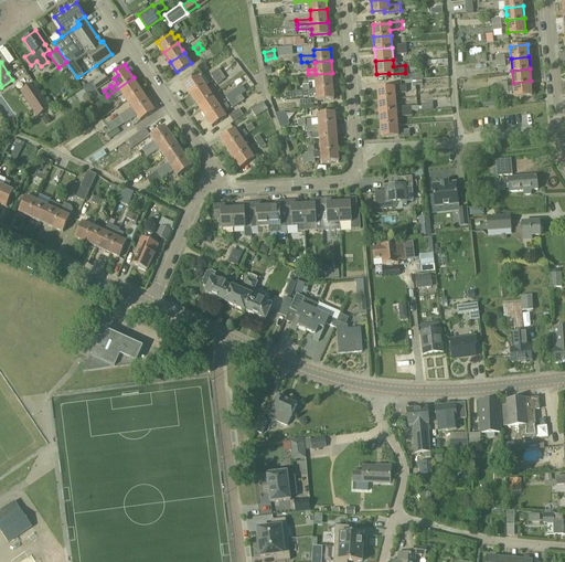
[(109,80),(104,72),(92,81),(96,87),(109,80)]
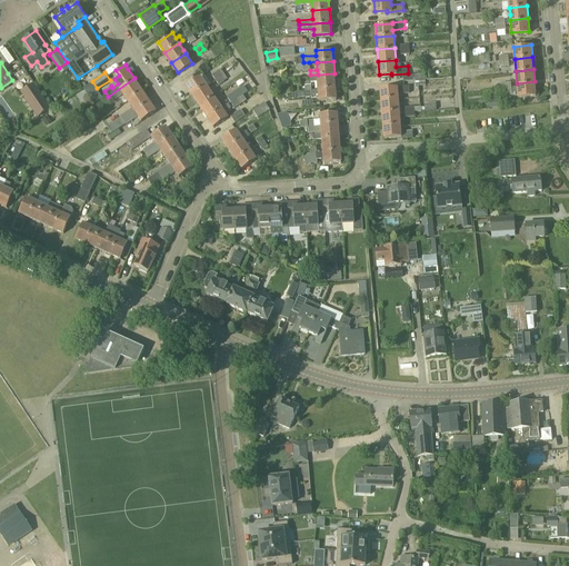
[(193,95),(207,85),(211,82),(206,73),(201,76),(200,75),(186,83),(193,95)]
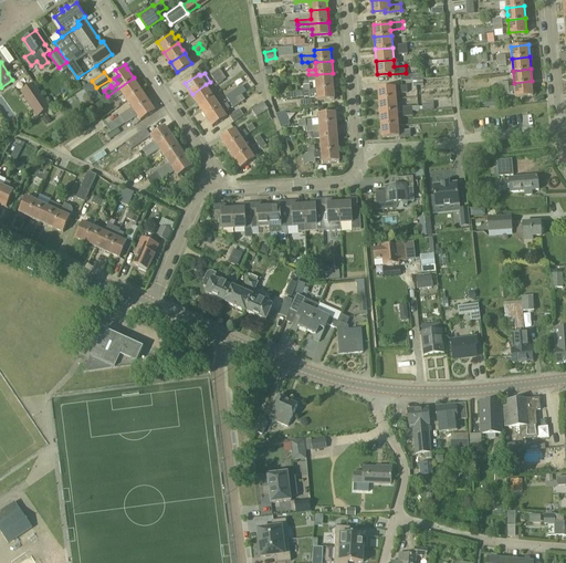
[(316,74),(308,74),(308,80),(316,79),(316,86),(334,85),(333,73),(316,74)]
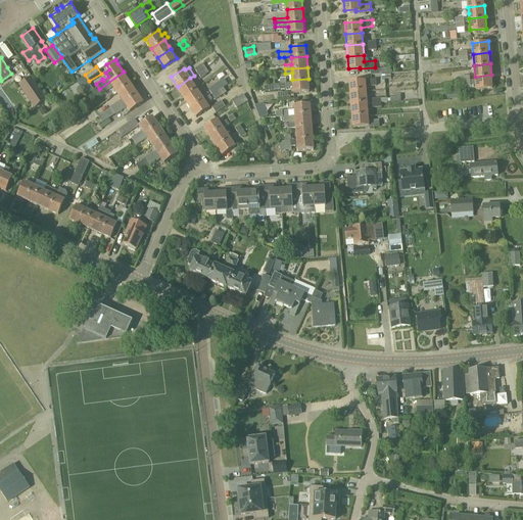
[(124,72),(99,89),(102,92),(113,85),(117,90),(130,82),(124,72)]
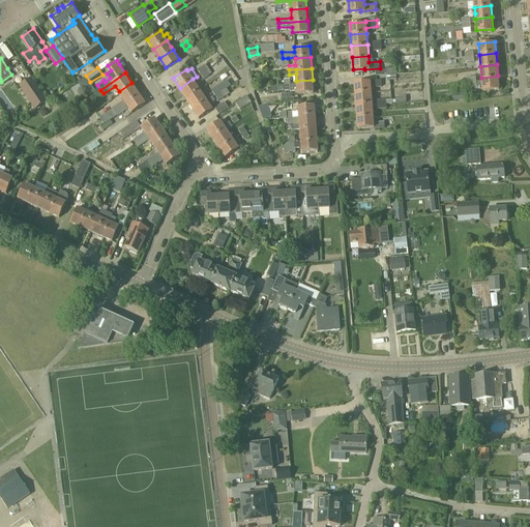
[(86,76),(81,79),(86,86),(91,83),(90,82),(86,76)]
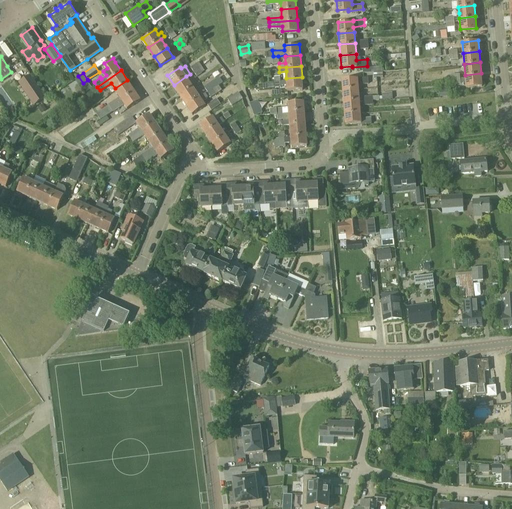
[(482,84),(481,73),(465,75),(465,76),(460,77),(461,82),(466,81),(466,86),(482,84)]
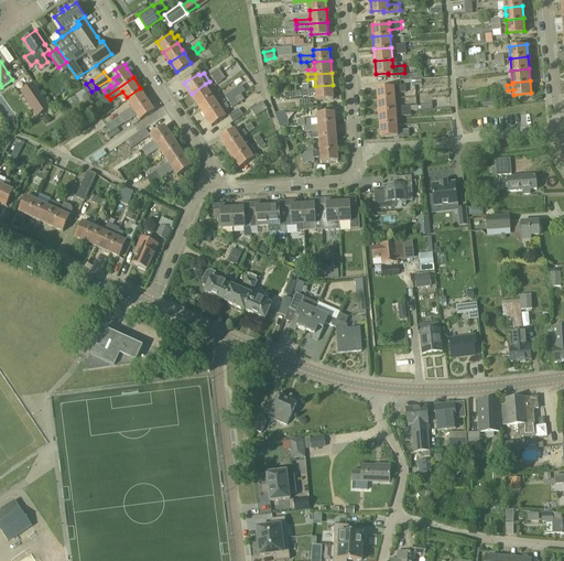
[(50,106),(33,82),(21,89),(38,114),(50,106)]
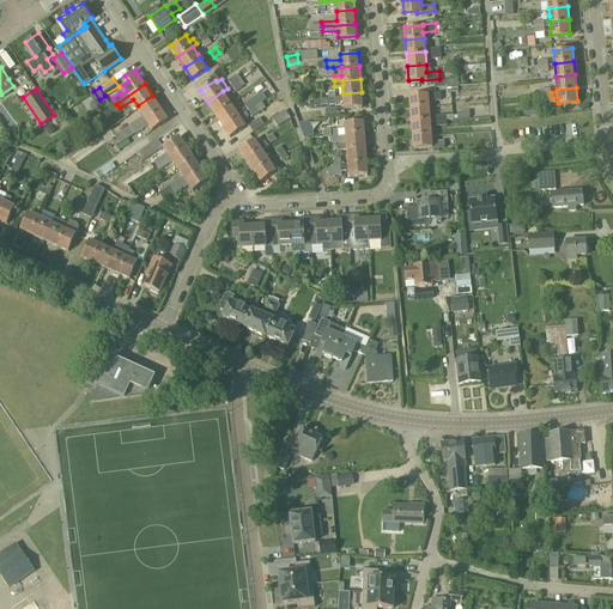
[(263,90),(244,103),(249,109),(255,104),(267,97),(263,90)]
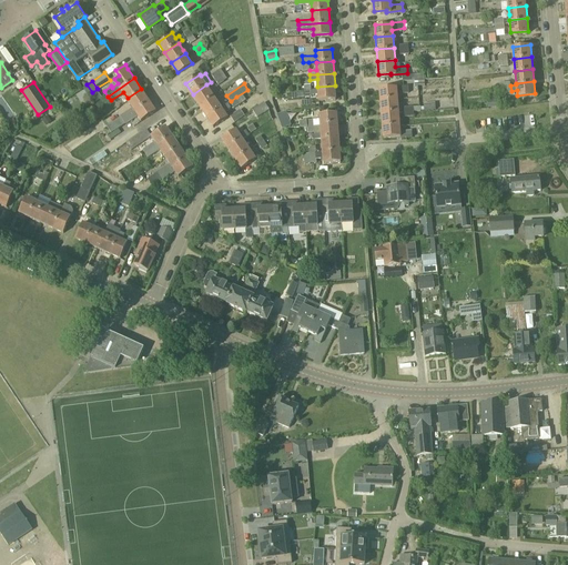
[(379,87),(381,100),(398,98),(397,91),(409,91),(408,83),(396,84),(396,86),(379,87)]
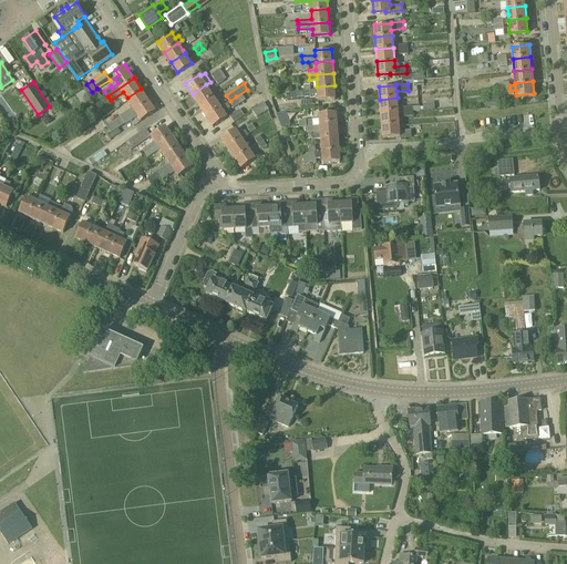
[(206,84),(193,94),(199,104),(214,95),(206,84)]
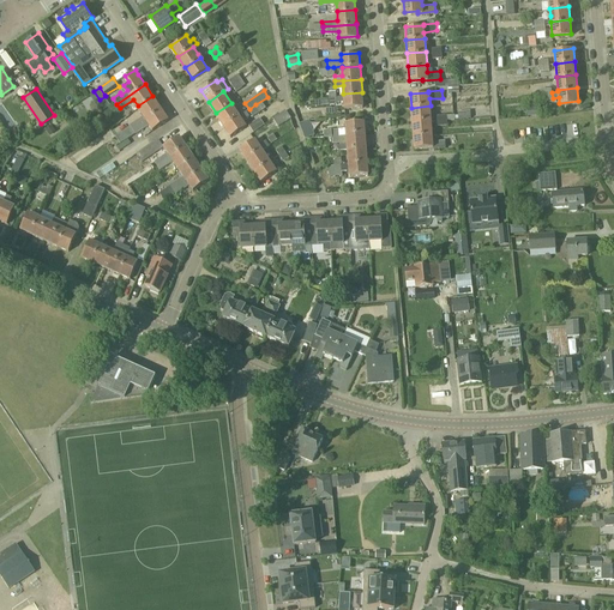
[(362,92),(343,94),(343,95),(337,95),(336,94),(329,95),(330,103),(337,102),(337,101),(344,101),(344,107),(362,106),(362,92)]
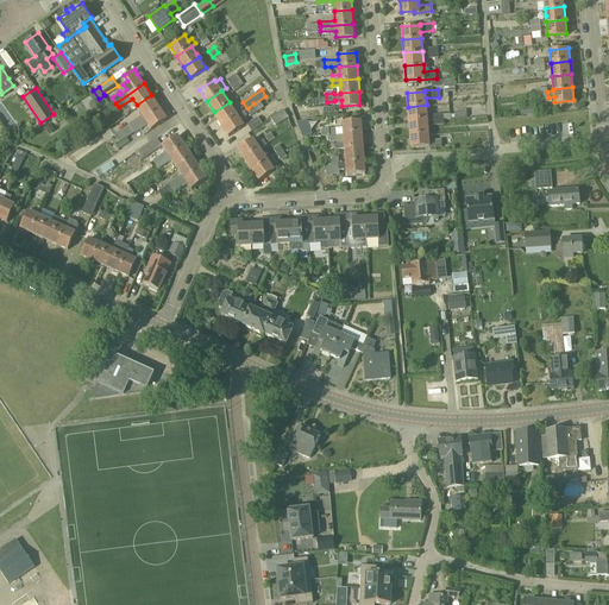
[(137,105),(143,114),(129,123),(131,125),(132,126),(139,121),(145,118),(159,107),(151,95),(137,105)]
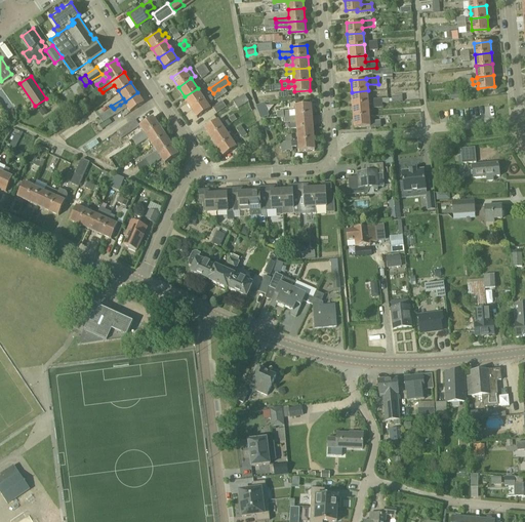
[(198,88),(185,96),(191,107),(204,97),(198,88)]
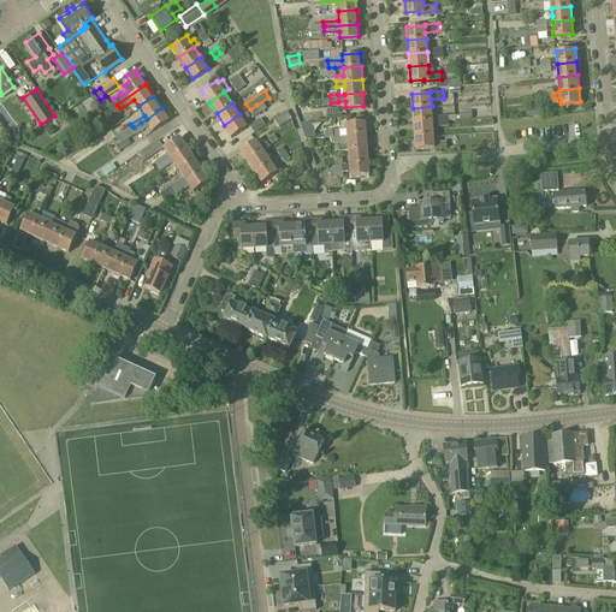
[(256,105),(250,110),(254,116),(260,111),(256,105)]
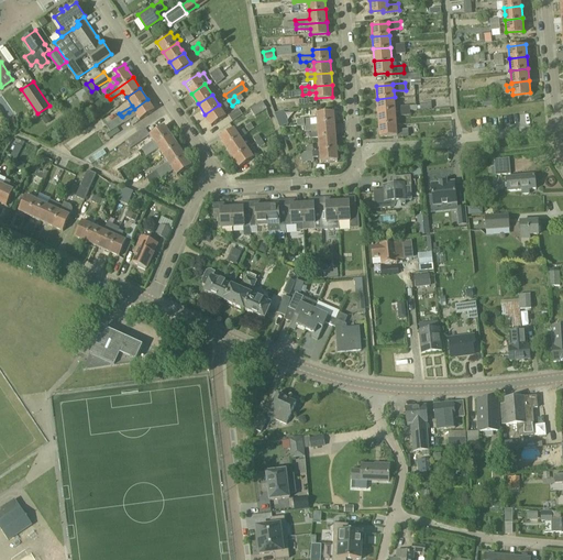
[(0,102),(0,103),(7,113),(15,108),(8,97),(0,102)]
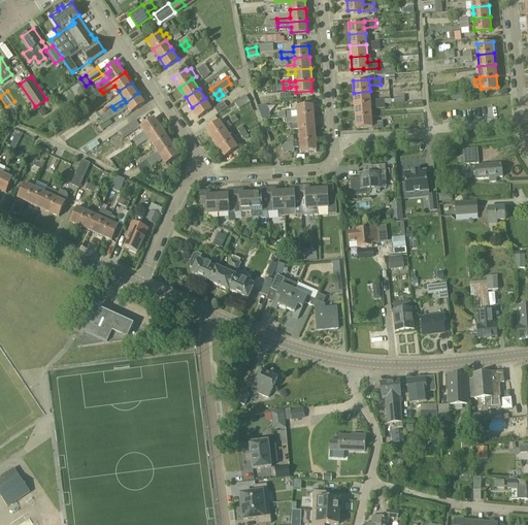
[(370,91),(354,93),(355,104),(371,103),(370,91)]
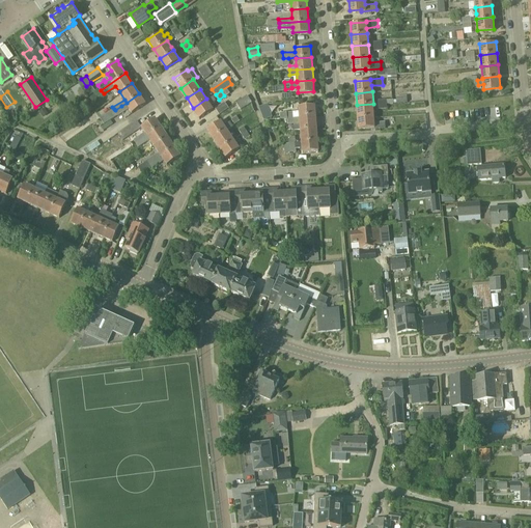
[(127,103),(121,106),(124,110),(129,106),(133,111),(145,103),(139,93),(127,103)]
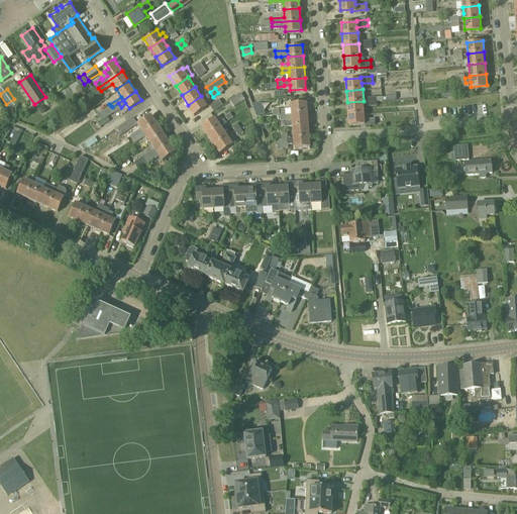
[(240,91),(230,98),(234,105),(245,97),(240,91)]
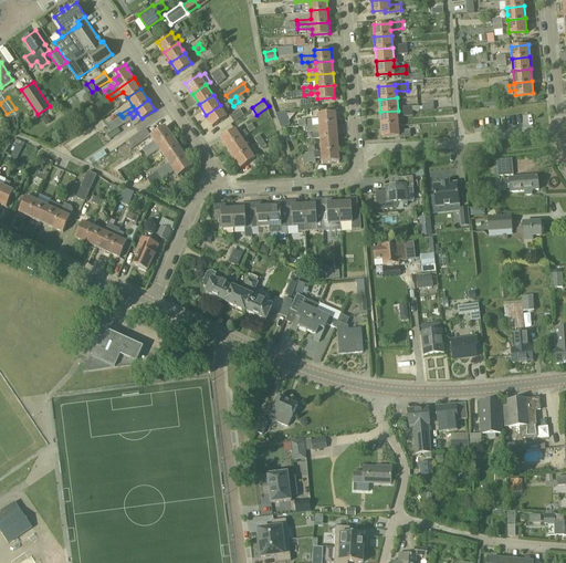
[(220,105),(206,115),(207,115),(213,125),(227,115),(223,111),(230,105),(228,102),(227,101),(220,105)]
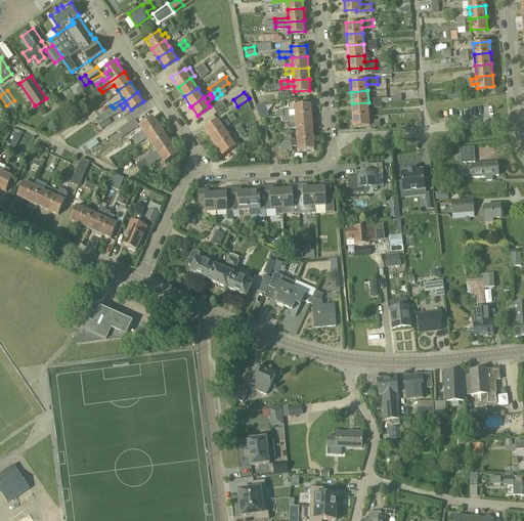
[(221,98),(212,105),(216,112),(225,104),(221,98)]
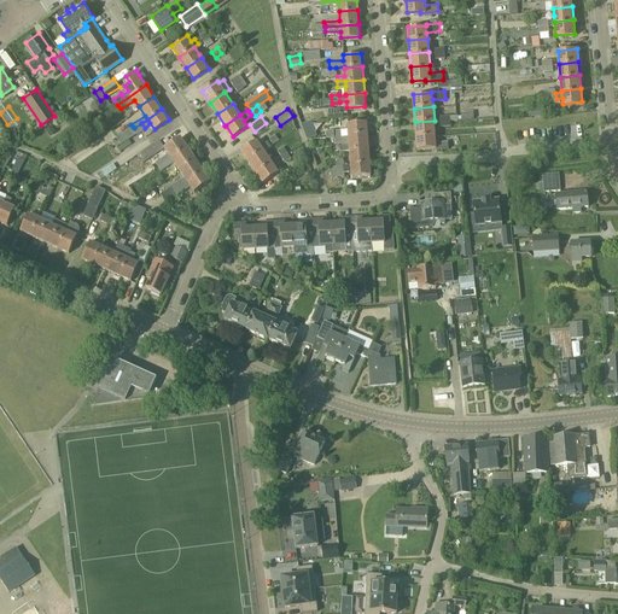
[(333,128),(334,136),(367,134),(367,121),(348,122),(349,127),(333,128)]
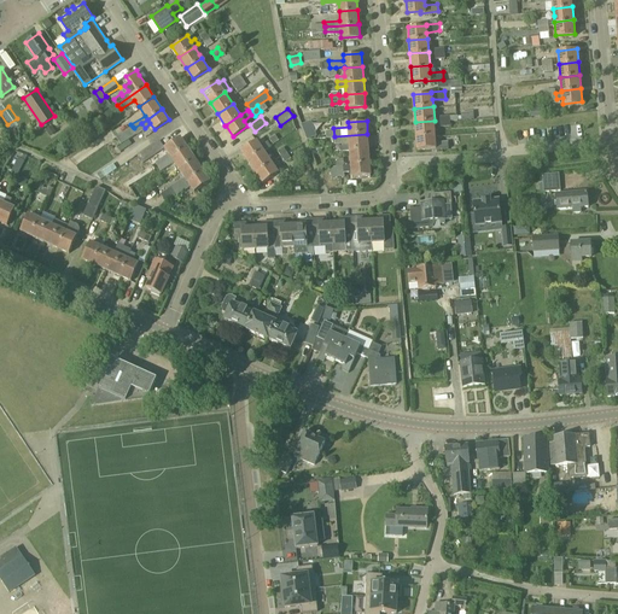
[(435,121),(415,122),(415,135),(435,134),(435,121)]
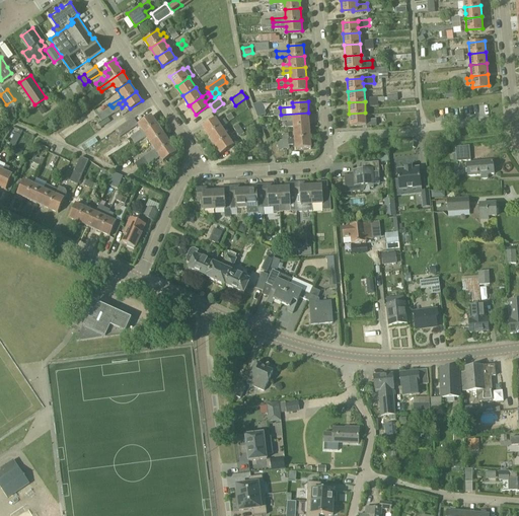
[(264,107),(255,111),(257,118),(258,117),(266,114),(264,107)]
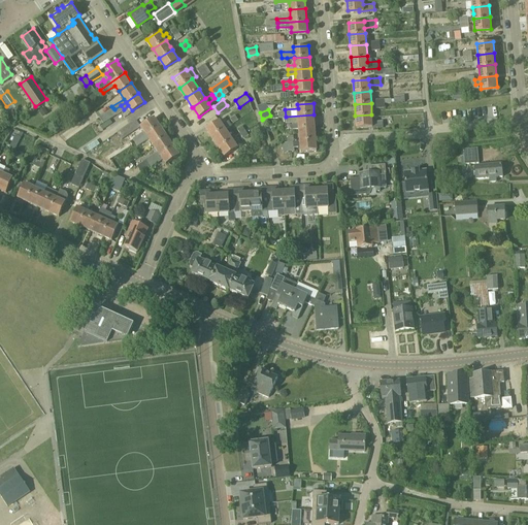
[(235,113),(230,117),(233,122),(238,119),(235,113)]
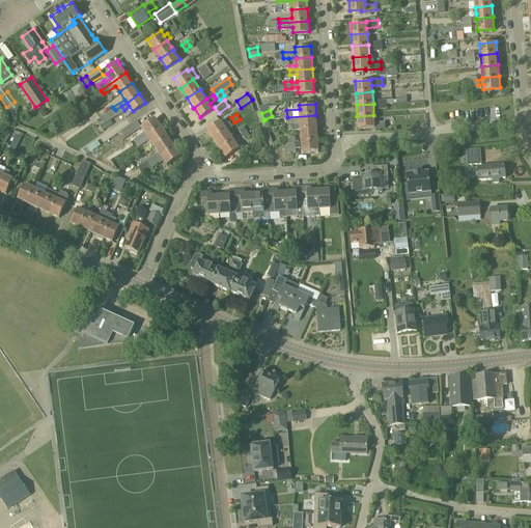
[(315,115),(287,117),(287,122),(294,121),(294,129),(301,128),(316,127),(315,115)]
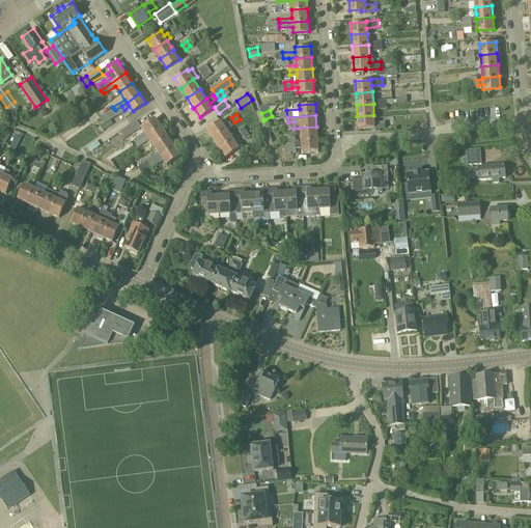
[(373,115),(357,116),(358,127),(370,126),(370,128),(386,127),(385,119),(374,120),(373,115)]
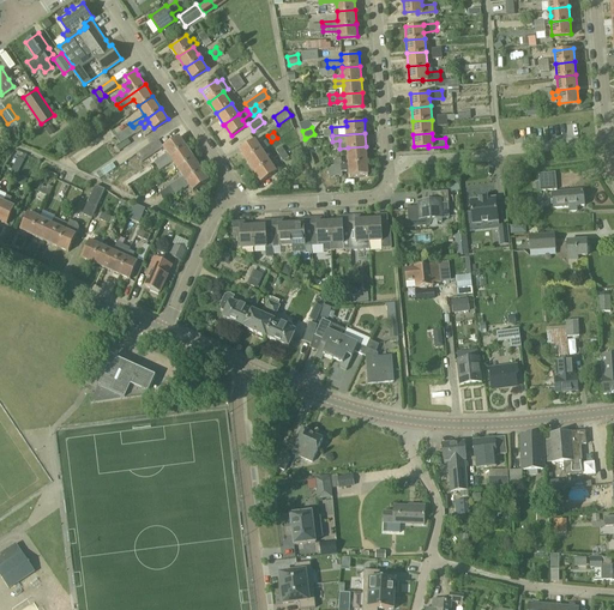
[(155,159),(158,164),(187,145),(180,134),(163,145),(168,151),(155,159)]
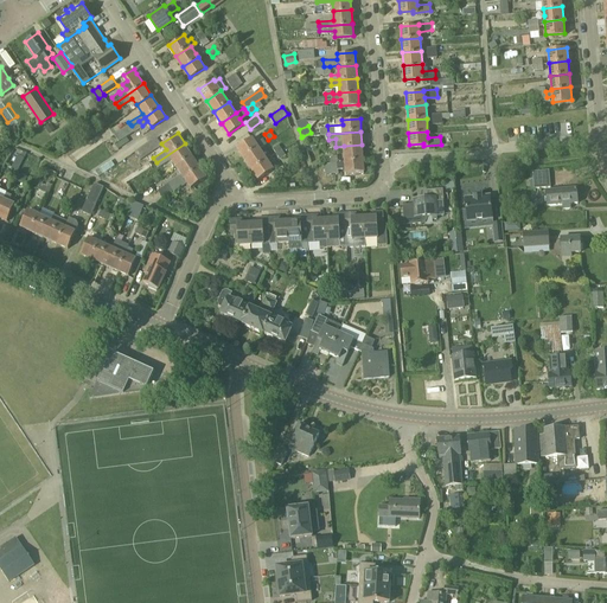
[(127,135),(115,142),(119,147),(129,139),(127,135)]
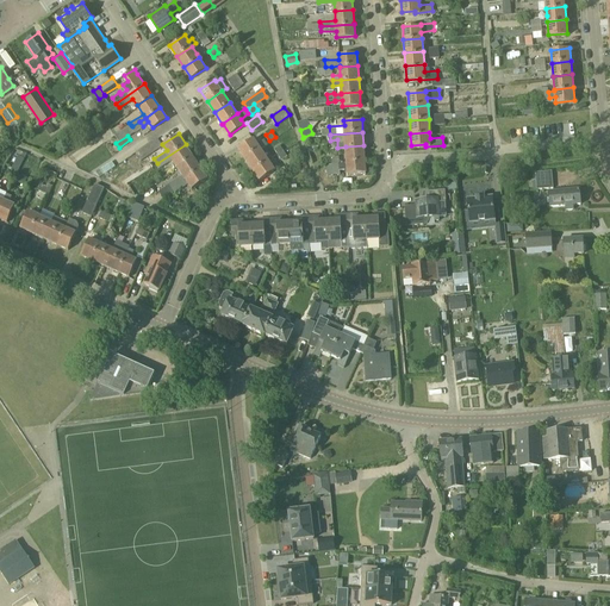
[(157,136),(136,150),(141,158),(162,144),(157,136)]
